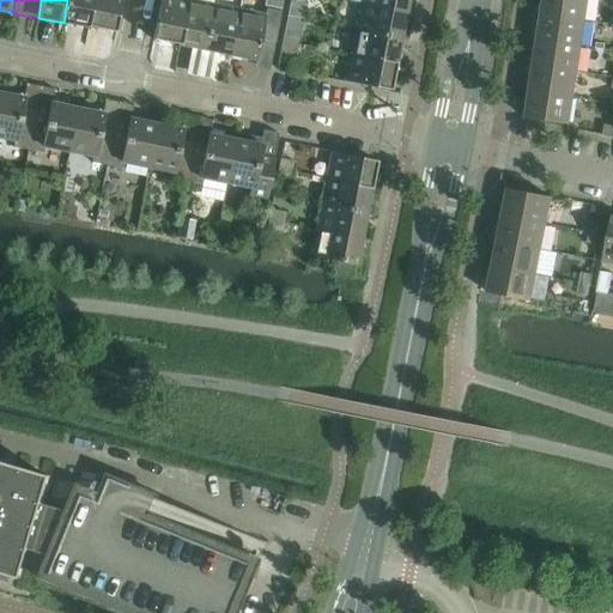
[(67,0),(64,23),(89,28),(93,0),(67,0)]
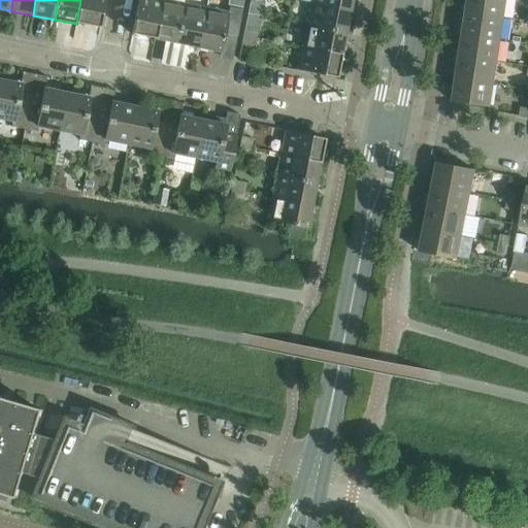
[(80,0),(76,24),(99,29),(104,0),(80,0)]
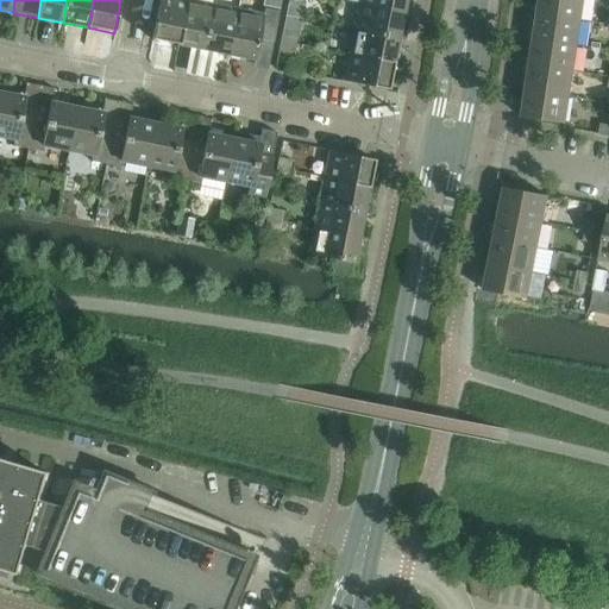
[(159,0),(152,41),(179,46),(187,1),(187,0),(159,0)]
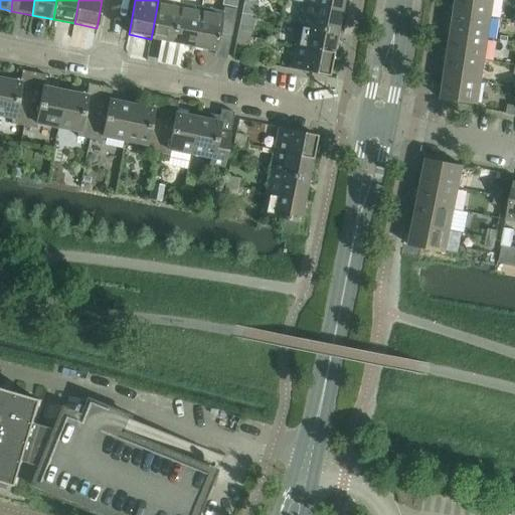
[(304,0),(303,5),(341,12),(343,0),(304,0)]
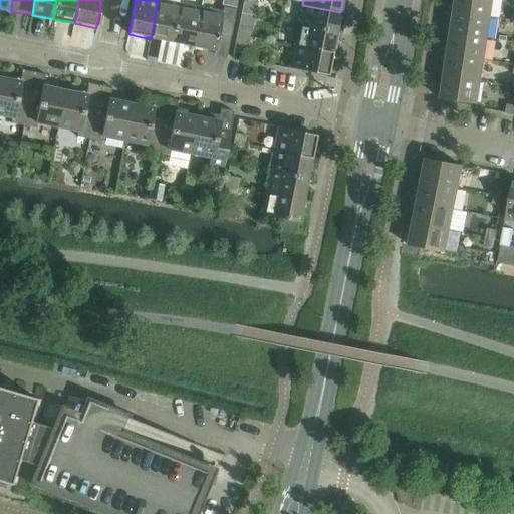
[(455,0),(454,13),(491,18),(493,0),(455,0)]
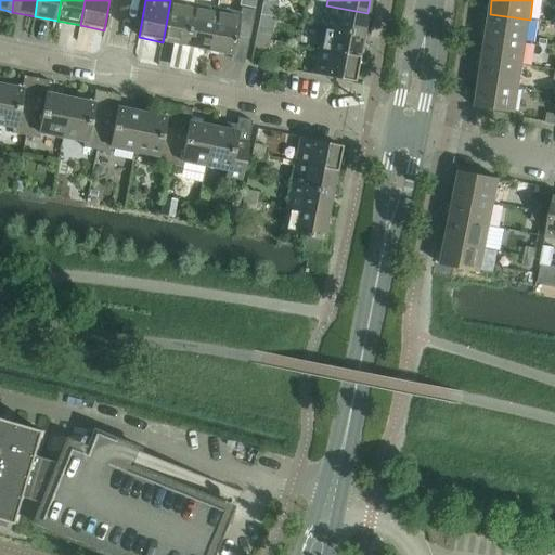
[(170,1),(163,42),(185,47),(193,5),(170,1)]
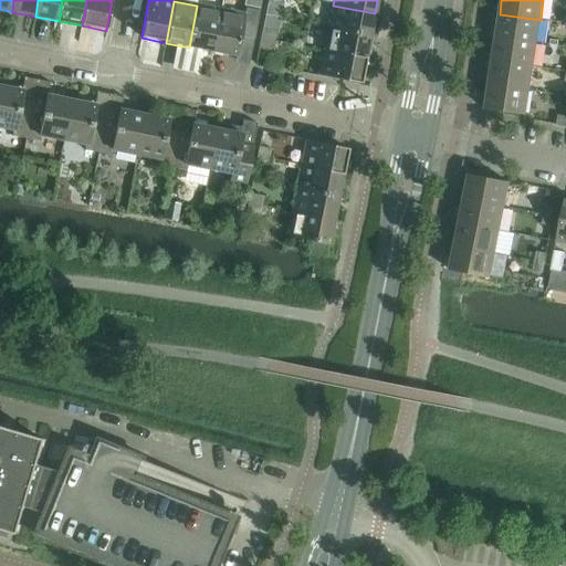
[(197,6),(189,48),(212,52),(221,10),(197,6)]
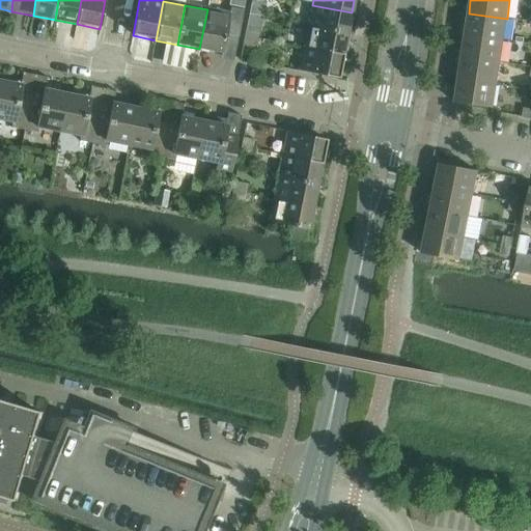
[(312,5),(308,27),(347,34),(352,12),(312,5)]
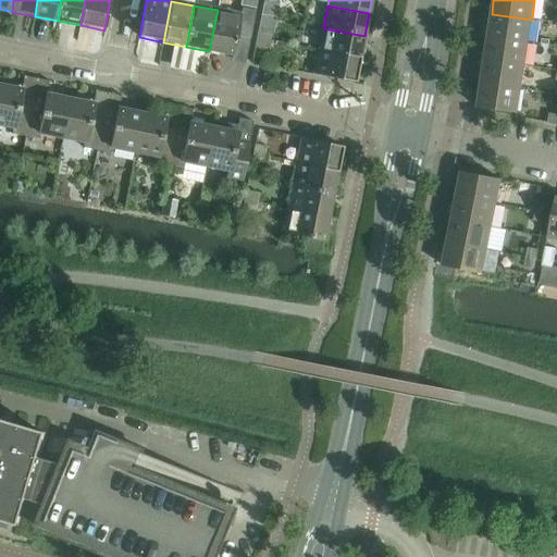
[(218,10),(209,51),(233,56),(237,37),(250,40),(256,12),(243,9),(240,15),(218,10)]
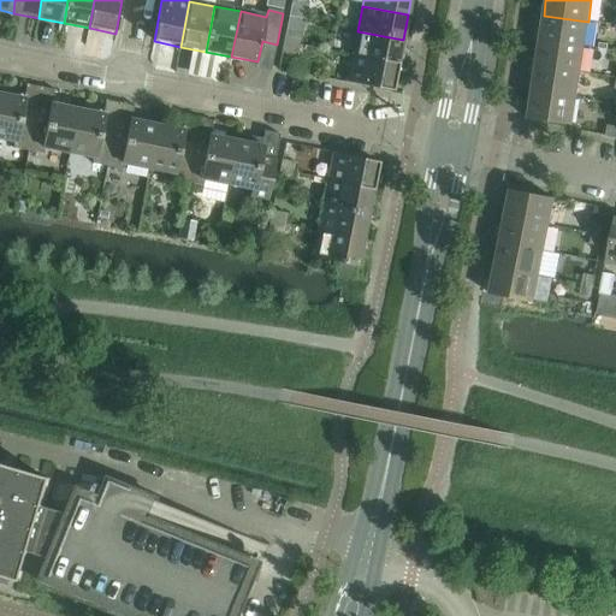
[(540,42),(543,42),(543,41),(584,48),(588,22),(544,16),(540,42)]
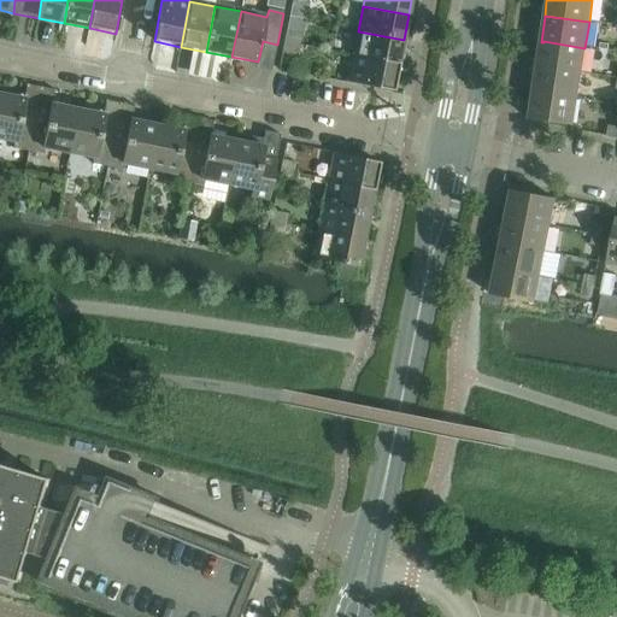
[(358,31),(353,57),(398,65),(404,40),(358,31)]
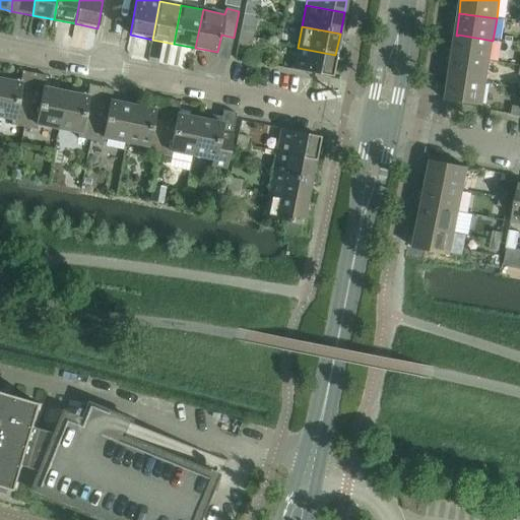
[(241,27),(240,36),(252,39),(254,29),(241,27)]
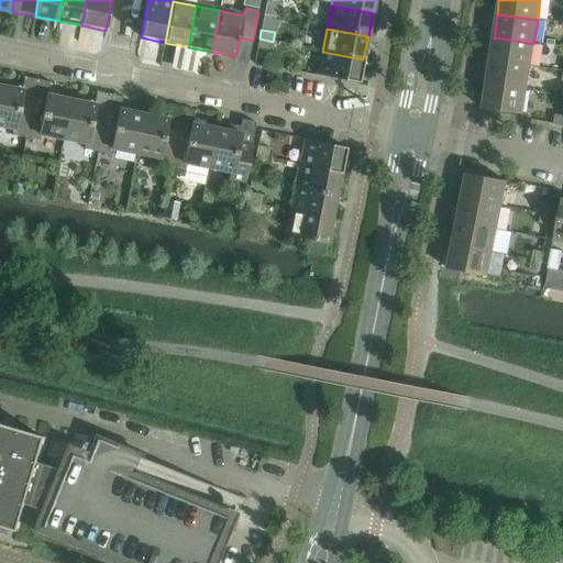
[(496,37),(496,39),(493,62),(530,67),(533,44),(496,37)]
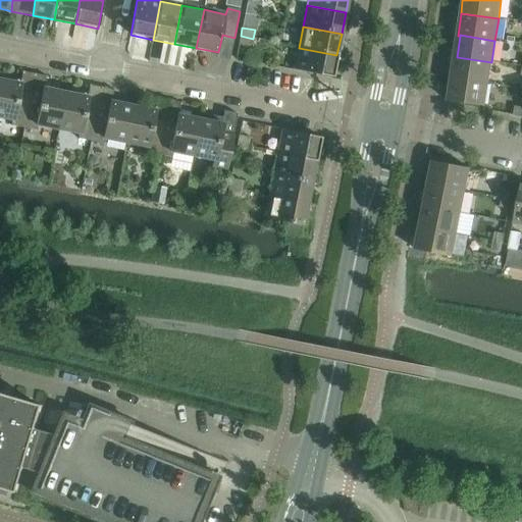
[(253,39),(241,36),(239,45),(252,47),(253,39)]
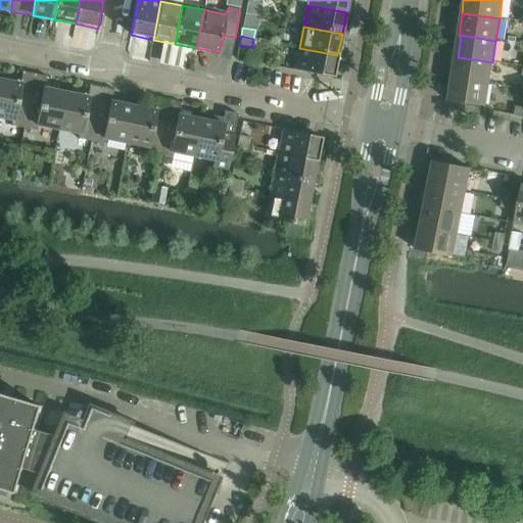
[(337,55),(299,48),(294,70),(333,79),(337,55)]
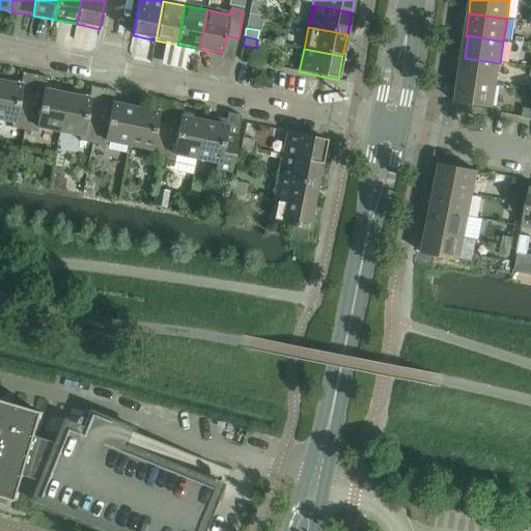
[(465,58),(462,79),(460,80),(497,85),(500,63),(465,58)]
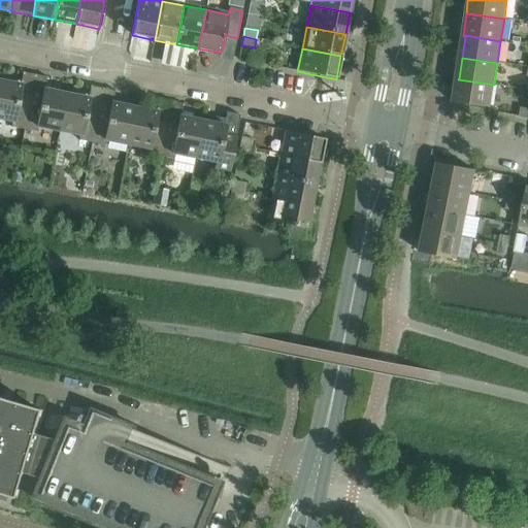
[(458,79),(459,78),(456,78),(453,102),(491,108),(494,85),(458,79)]
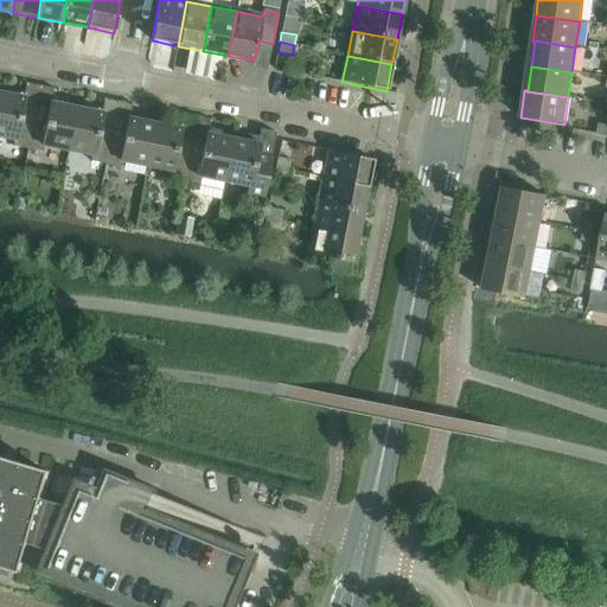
[(0,93),(0,138),(13,141),(12,147),(27,149),(34,113),(23,110),(25,98),(0,93)]
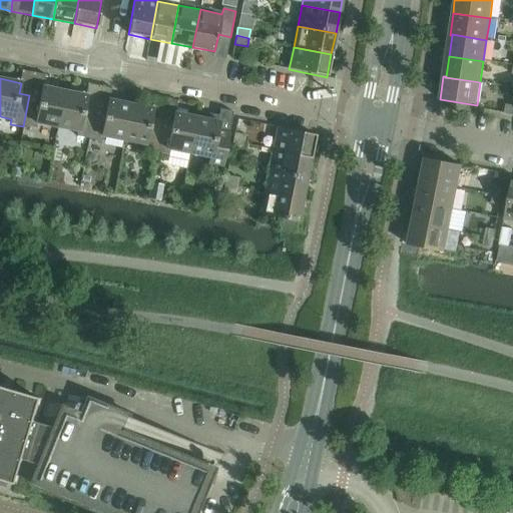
[(29,95),(23,126),(36,129),(37,124),(57,128),(64,91),(42,87),(40,97),(29,95)]
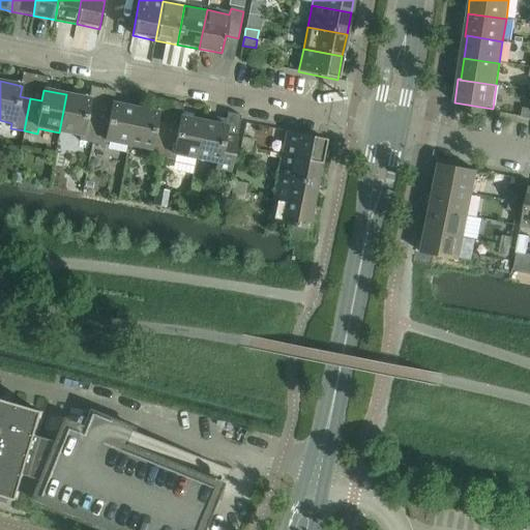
[(66,94),(59,133),(81,137),(79,142),(92,145),(98,112),(88,110),(89,99),(66,94)]
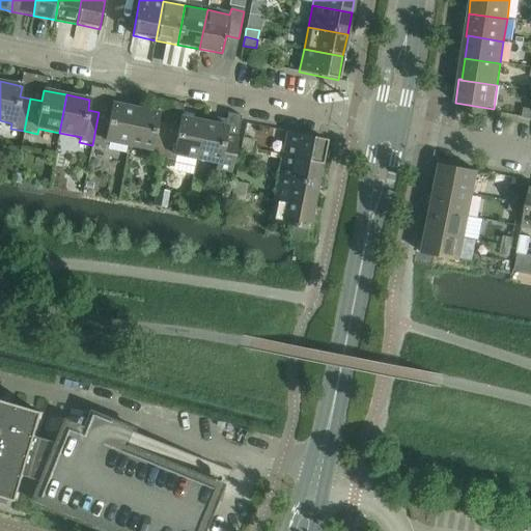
[(99,112),(92,145),(106,147),(107,142),(128,146),(135,109),(112,104),(110,114),(99,112)]
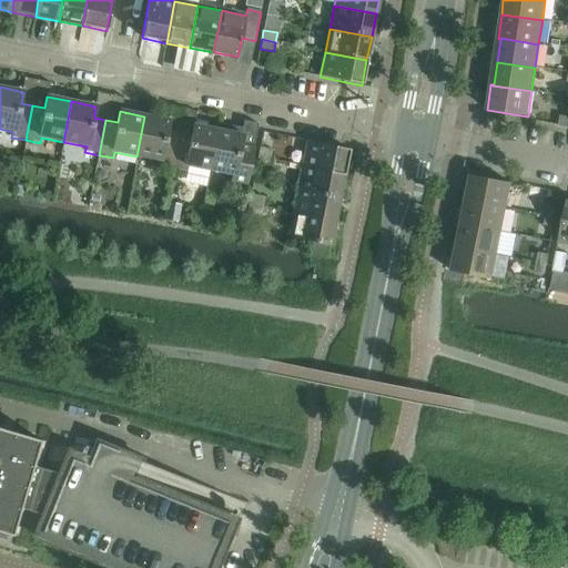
[(144,117),(137,156),(159,161),(158,166),(172,170),(179,134),(166,132),(169,121),(144,117)]
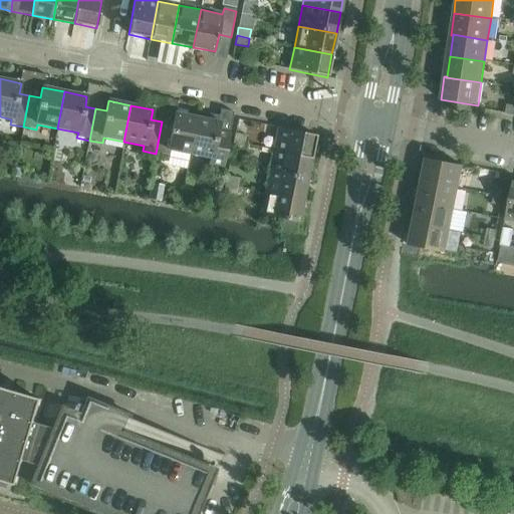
[(513,106),(507,105),(505,114),(513,115),(513,106)]
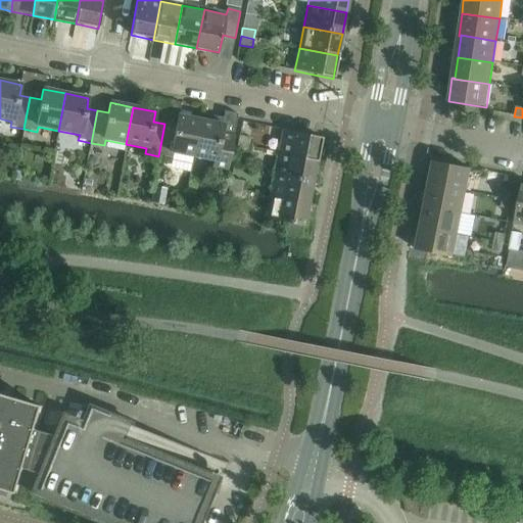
[(200,121),(193,157),(214,161),(212,167),(227,170),(237,114),(224,112),(223,119),(212,116),(211,123),(200,121)]
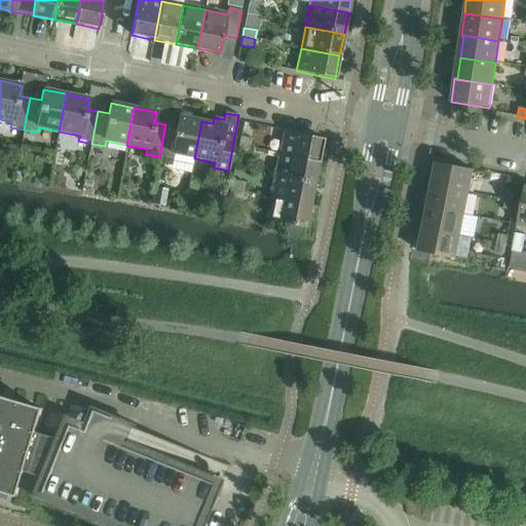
[(165,124),(159,157),(173,159),(174,154),(194,158),(201,121),(179,116),(177,126),(165,124)]
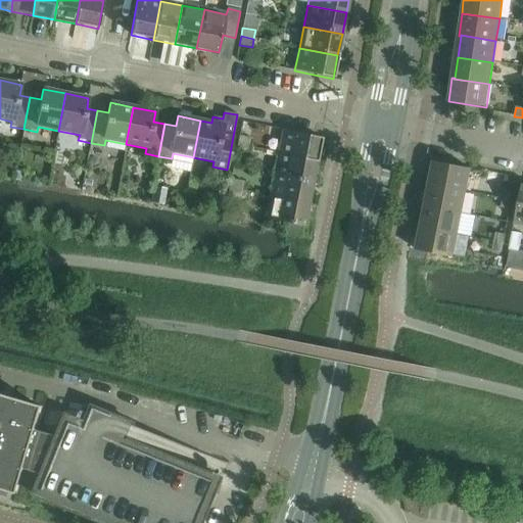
[(283,131),(278,153),(317,161),(321,138),(283,131)]
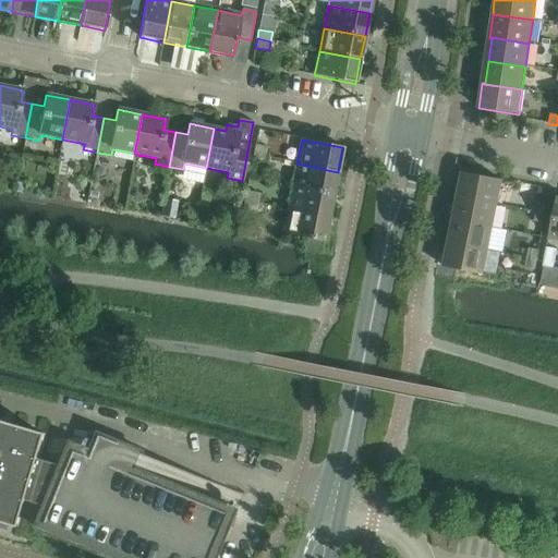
[(255,146),(253,155),(267,158),(269,148),(255,146)]
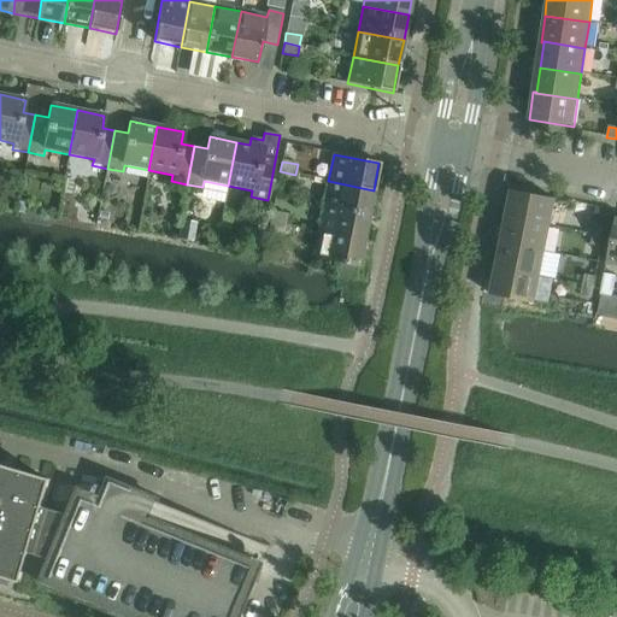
[(295,175),(280,171),(278,182),(293,184),(295,175)]
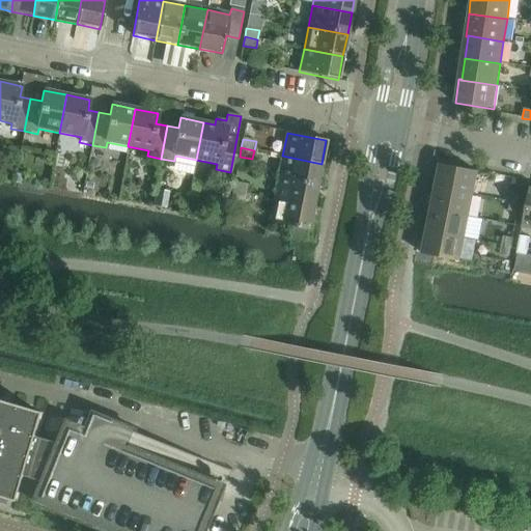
[(282,156),(278,177),(317,186),(322,164),(282,156)]
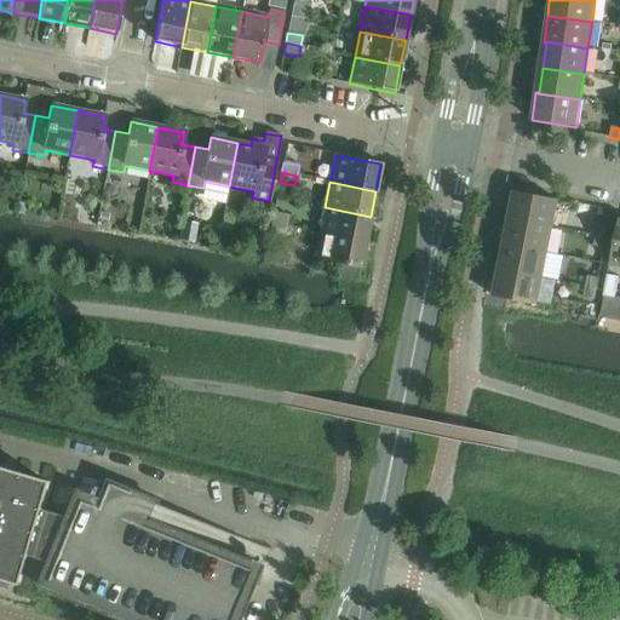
[(507,219),(511,220),(511,219),(552,228),(558,201),(514,191),(507,219)]
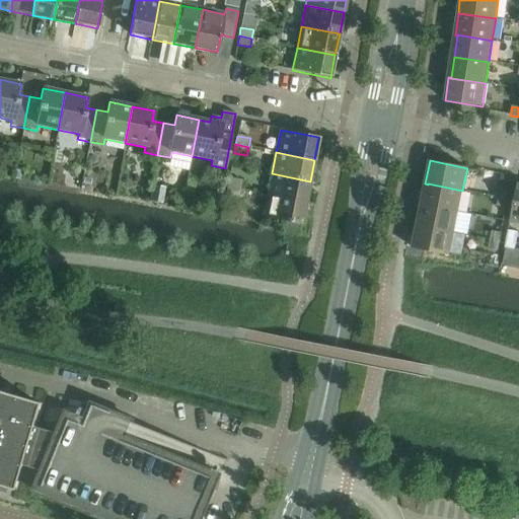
[(272,173),(268,196),(305,203),(310,181),(272,173)]
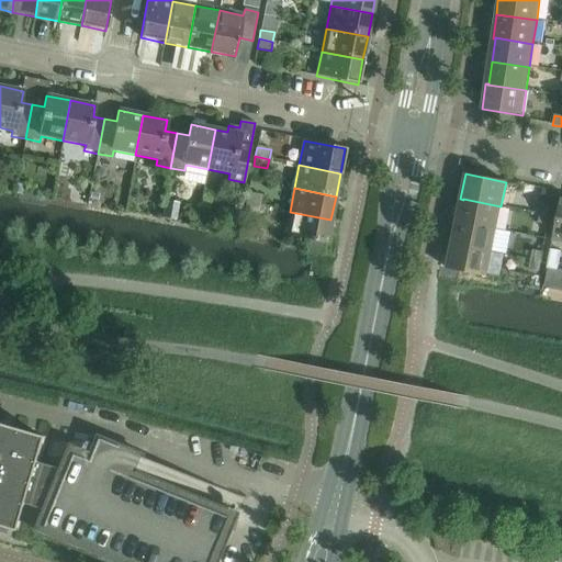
[(248,193),(246,203),(260,205),(261,197),(248,193)]
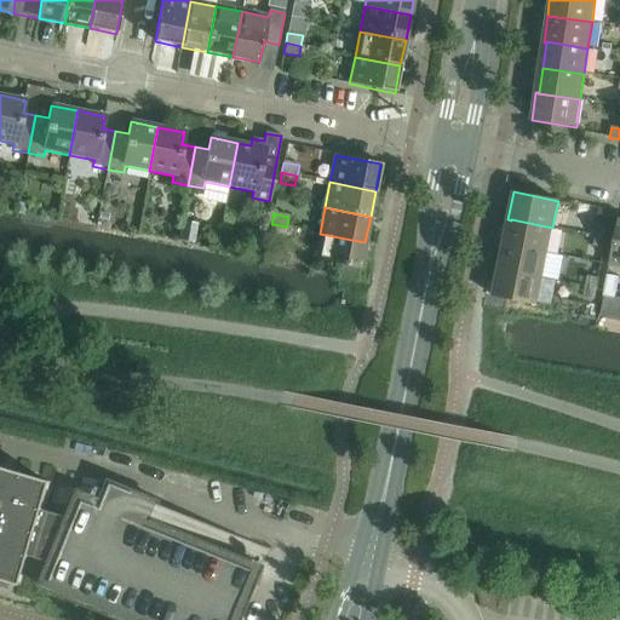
[(609,265),(619,267),(619,218),(619,219),(609,265)]
